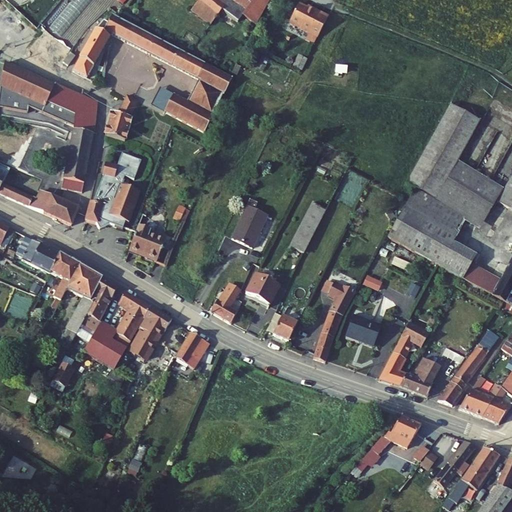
[(61,36),(91,0),(72,0),(49,27),(61,36)]
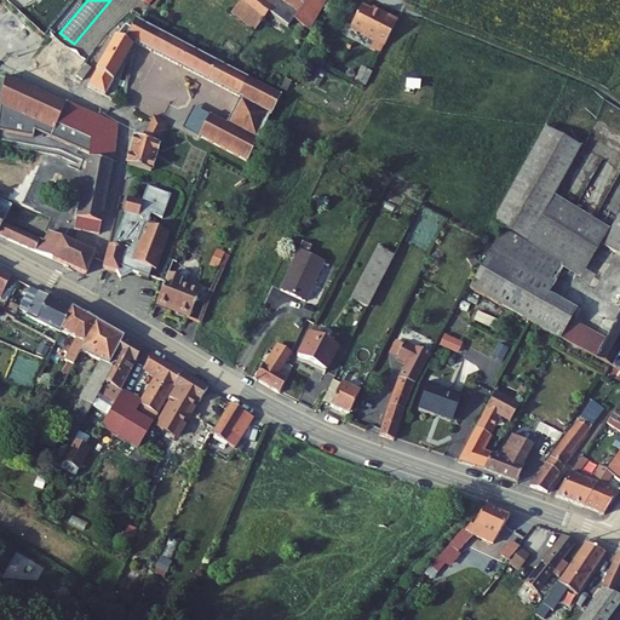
[(263,0),(239,0),(237,3),(262,22),(269,13),(273,9),(263,0)]
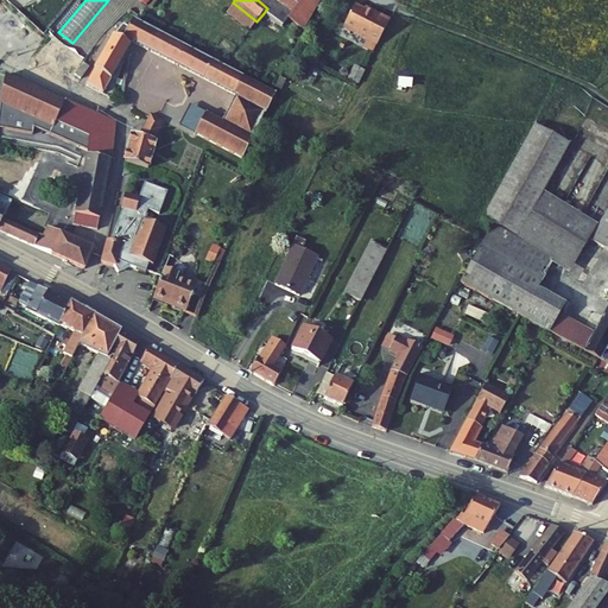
[(272,0),(258,0),(267,8),(264,13),(282,25),(285,20),(295,6),(287,0),(279,0),(277,4),(272,0)]
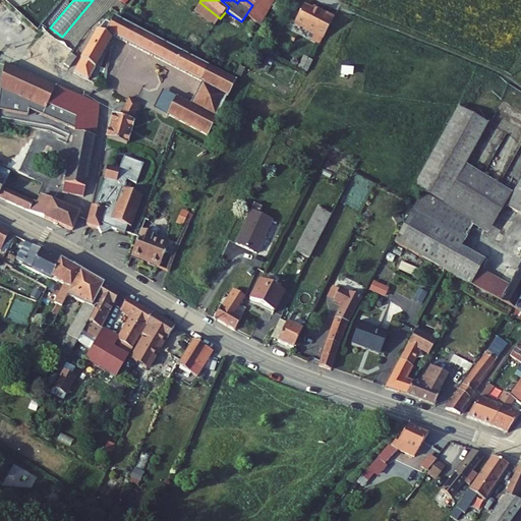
[(246,0),(252,5),(244,17),(258,26),(275,0),(246,0)]
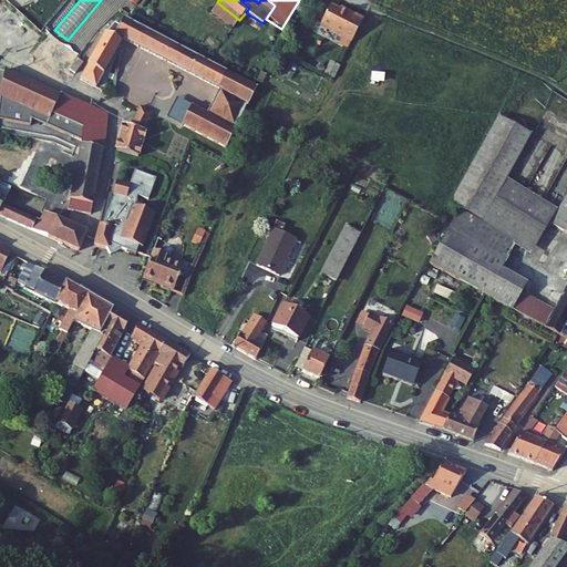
[(217,2),(209,12),(232,30),(239,20),(217,2)]
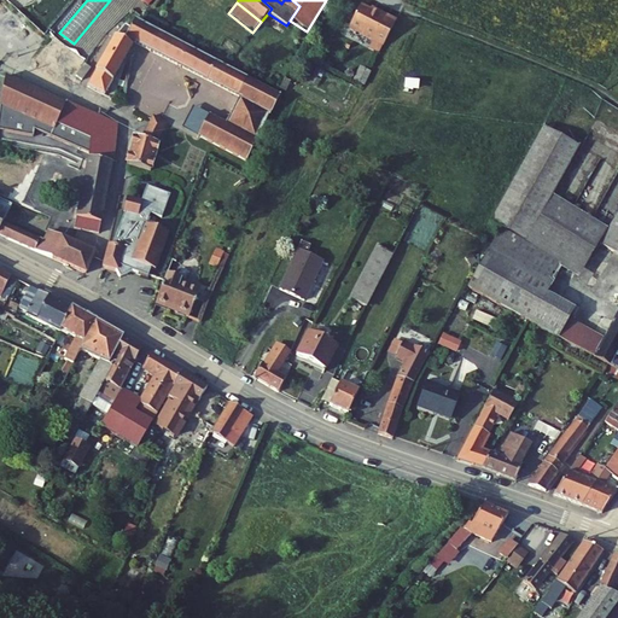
[(361,4),(350,28),(385,45),(397,19),(380,10),(379,12),(361,4)]
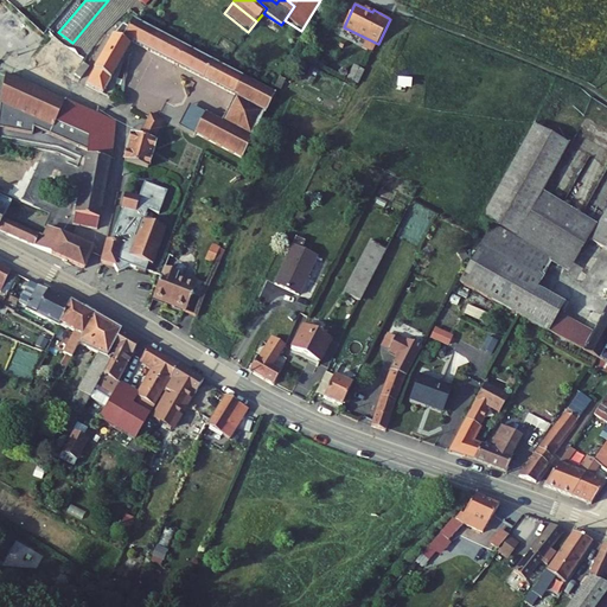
[(115,34),(85,80),(106,89),(138,42),(229,91),(235,72),(133,17),(121,38),(115,34)]
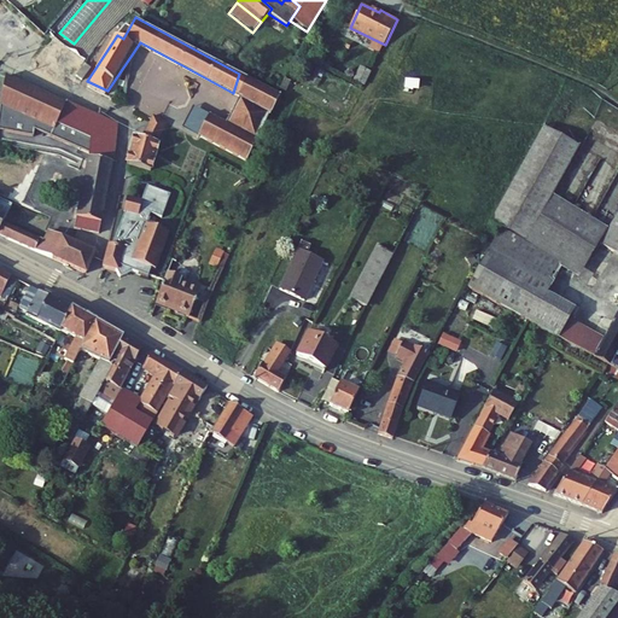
[(29,68),(70,86),(75,75),(83,80),(88,69),(82,66),(88,52),(45,34),(29,68)]
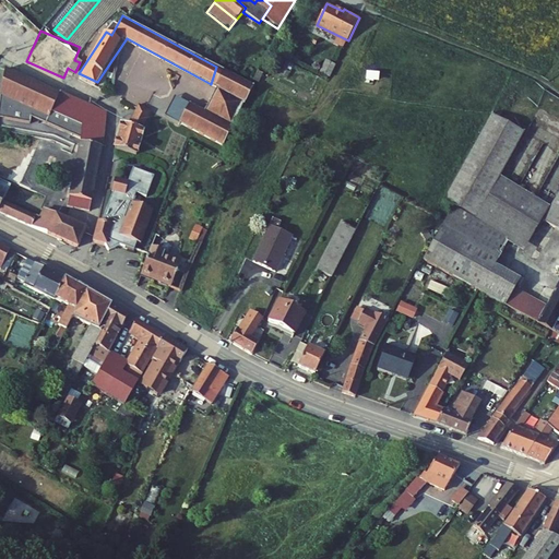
[(324,60),(321,73),(332,75),(335,63),(324,60)]
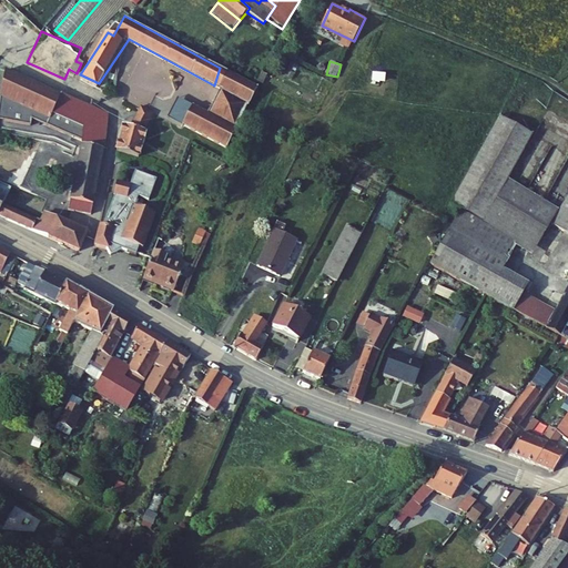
[(227,71),(220,68),(214,85),(219,88),(227,71)]
